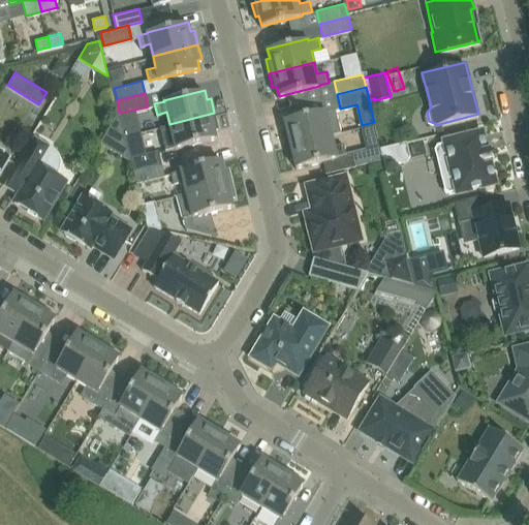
[(286,144),(332,132),(341,130),(336,109),(325,111),(325,110),(284,119),(286,129),(283,130),(286,144)]
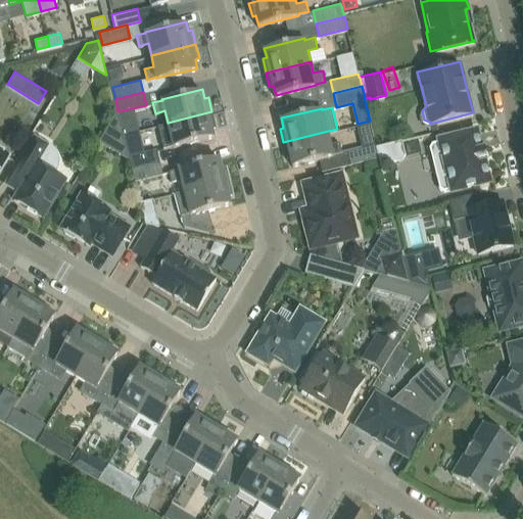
[(171,134),(160,136),(163,147),(173,144),(174,146),(214,136),(211,126),(216,125),(211,111),(168,123),(171,134)]
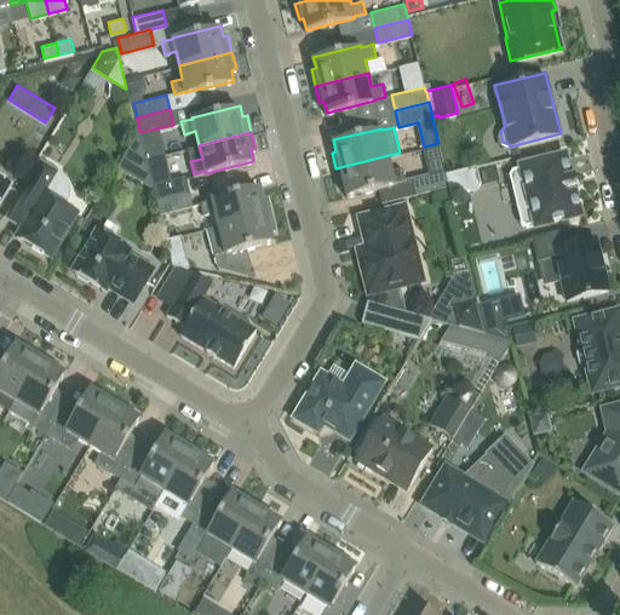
[(438,143),(424,147),(429,164),(442,161),(438,143)]
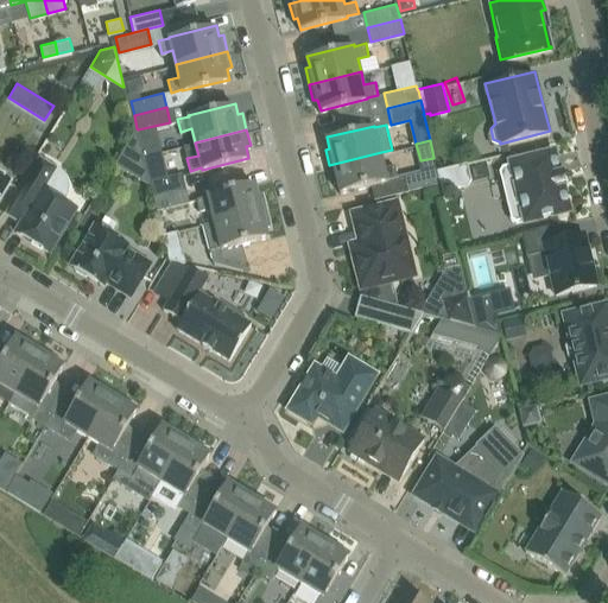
[(517,219),(521,217),(523,221),(569,209),(555,150),(507,162),(507,163),(502,164),(499,169),(511,216),(517,219)]
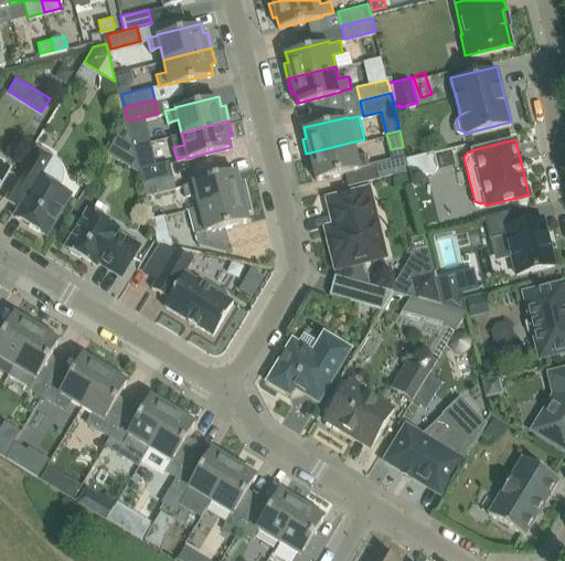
[(316,178),(338,172),(360,167),(360,166),(370,163),(368,151),(356,155),(354,141),(306,154),(309,169),(313,168),(316,178)]
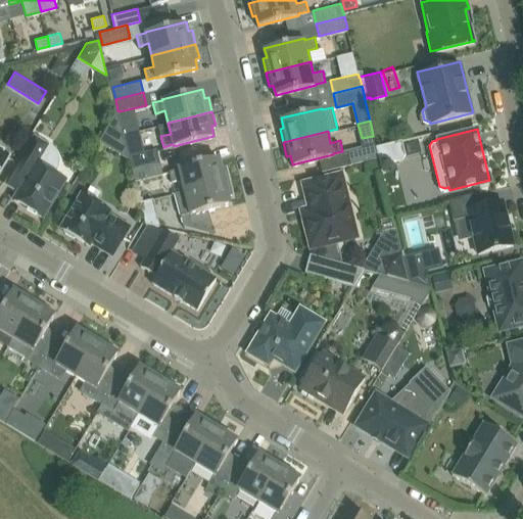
[(49,144),(35,135),(17,164),(6,182),(18,190),(14,198),(43,216),(65,179),(53,172),(54,168),(56,163),(57,159),(57,155),(55,151),(53,147),(49,144)]
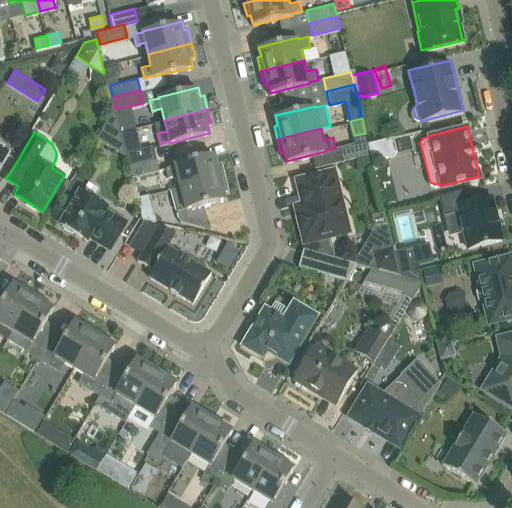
[(394,135),(368,141),(371,153),(370,153),(372,158),(394,153),(397,148),(394,135)]
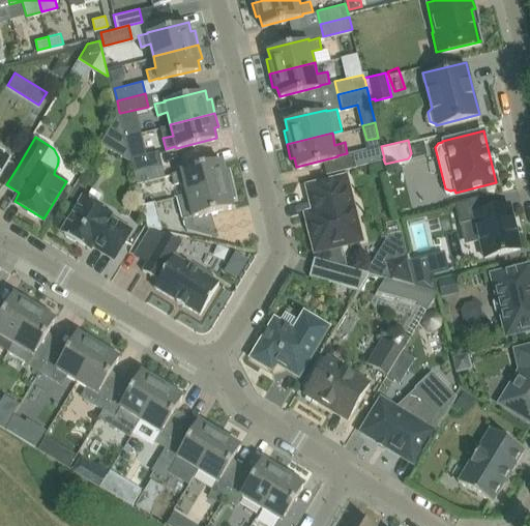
[(355,165),(383,157),(383,158),(384,158),(381,146),(380,146),(380,145),(352,152),(355,165)]
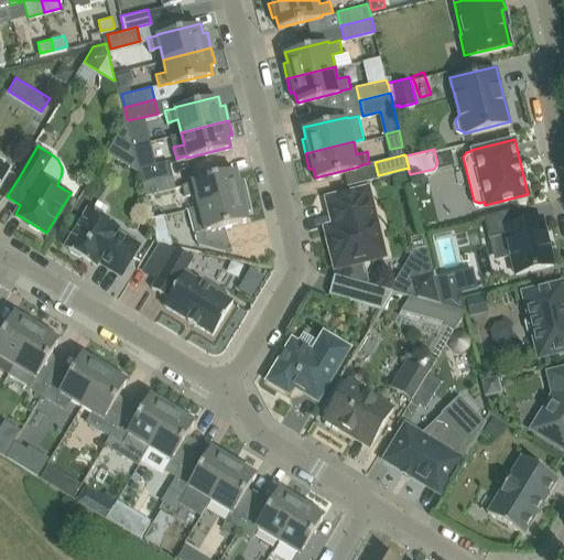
[(139,167),(140,171),(142,180),(172,172),(169,159),(139,167)]
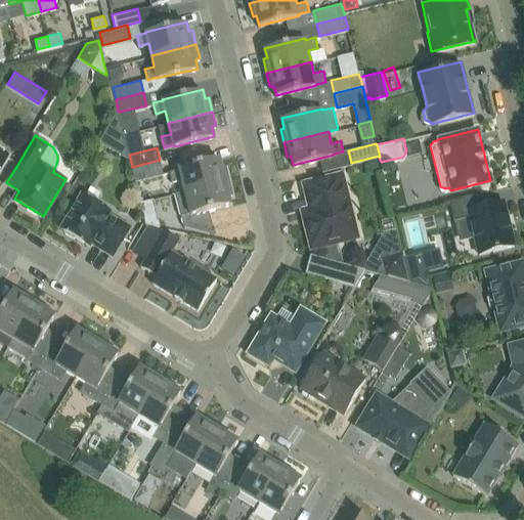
[(0,169),(8,155),(0,149),(0,169)]
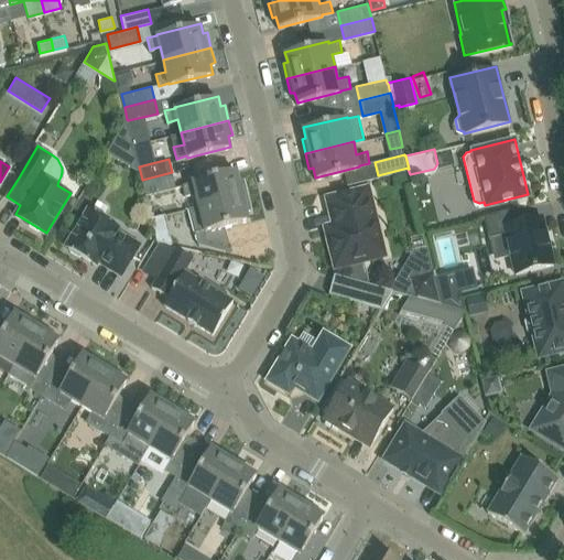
[(198,204),(198,205),(247,193),(242,178),(239,179),(236,169),(192,180),(193,181),(182,183),(185,195),(195,192),(198,204)]
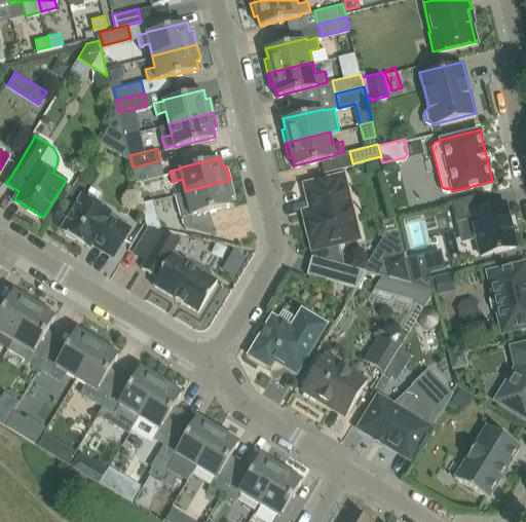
[(163,174),(160,160),(133,168),(136,181),(163,174)]
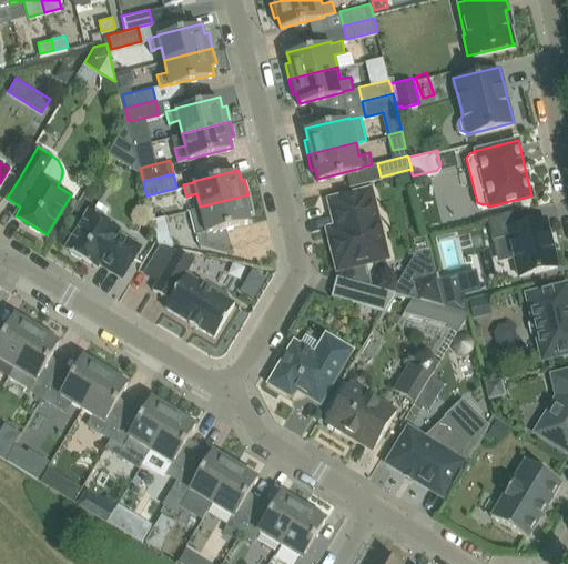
[(353,193),(332,199),(338,225),(342,239),(333,241),(340,265),(350,262),(354,279),(371,284),(372,284),(365,259),(389,252),(374,189),(353,193)]
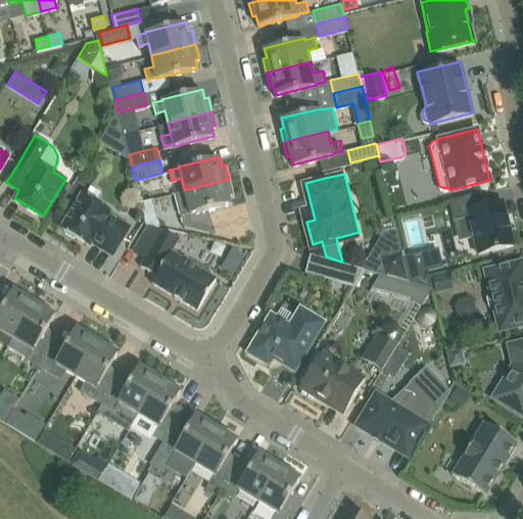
[(232,192),(229,179),(184,190),(184,189),(175,191),(179,203),(178,203),(180,215),(181,214),(184,225),(209,231),(211,222),(208,208),(231,203),(228,193),(232,192)]
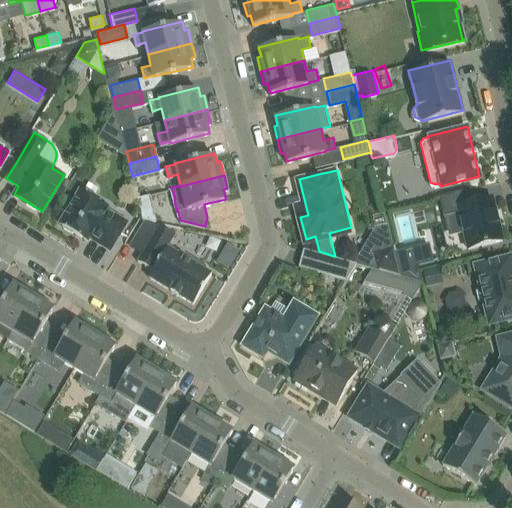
[(386,177),(369,179),(371,191),(387,190),(386,177)]
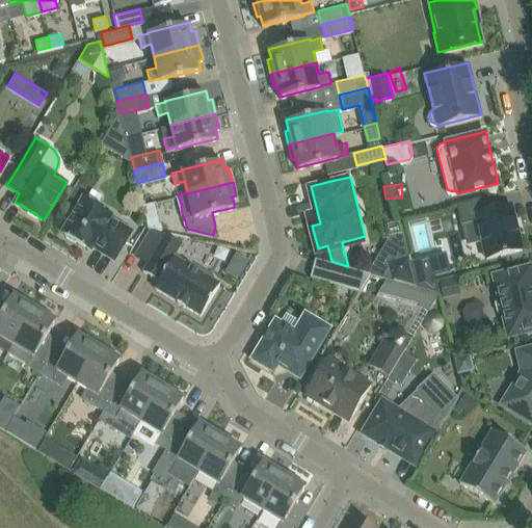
[(486,257),(522,247),(511,203),(493,208),(489,193),(456,202),(461,222),(477,218),(486,257)]
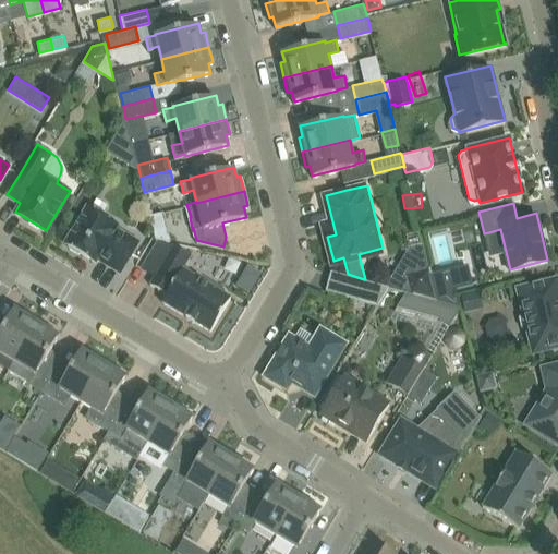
[(97,257),(120,271),(138,240),(116,227),(118,224),(86,205),(64,241),(96,260),(97,257)]
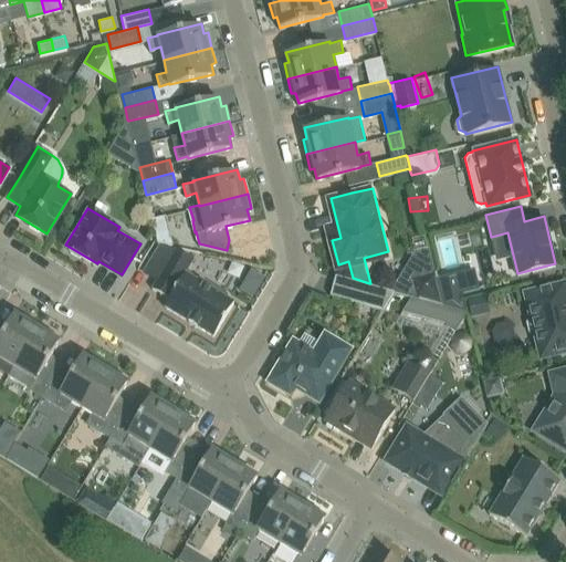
[(152,217),(156,236),(157,240),(173,243),(165,214),(152,217)]
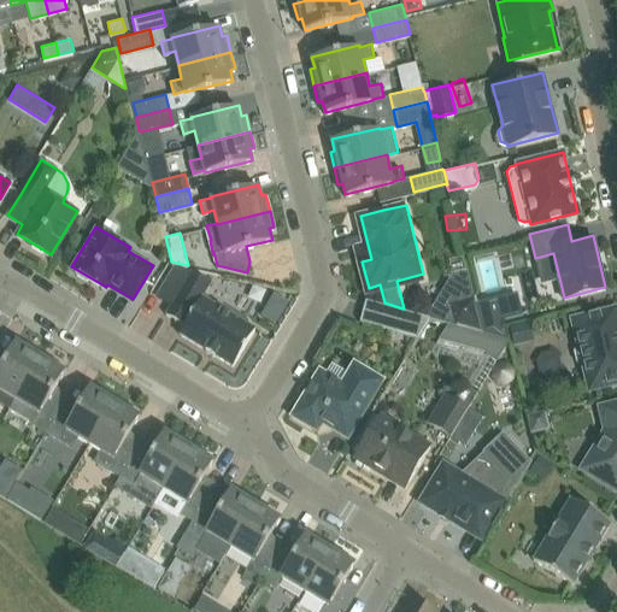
[(215,353),(233,364),(253,325),(201,294),(211,281),(192,269),(165,312),(184,323),(180,331),(206,347),(205,348),(215,354),(215,353)]
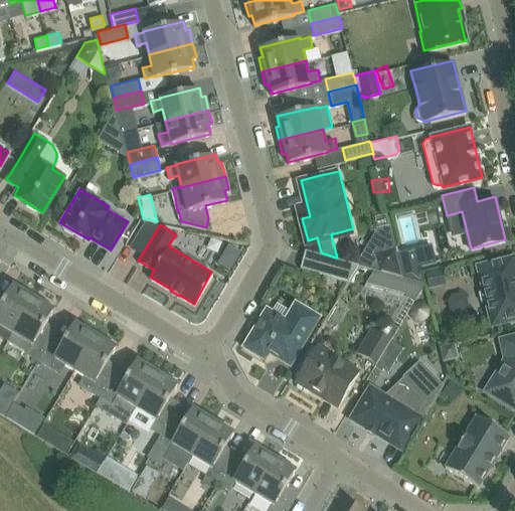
[(227,242),(216,262),(229,269),(240,250),(227,242)]
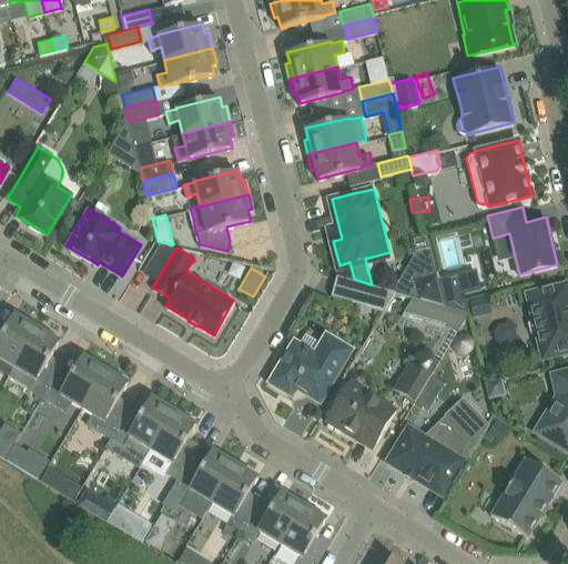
[(475,268),(437,277),(444,303),(462,309),(469,310),(465,292),(479,288),(475,268)]
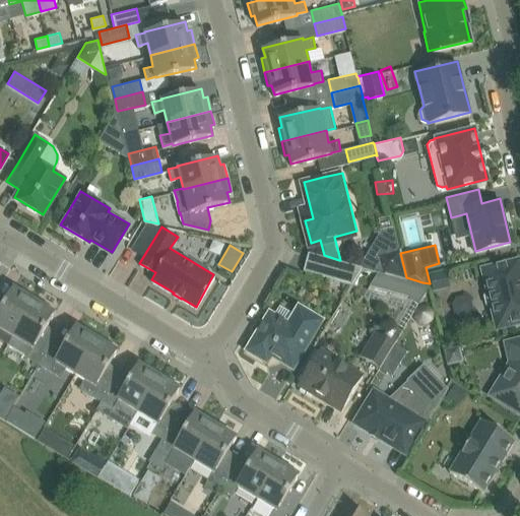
[(399,247),(377,253),(382,271),(406,277),(400,253),(399,247)]
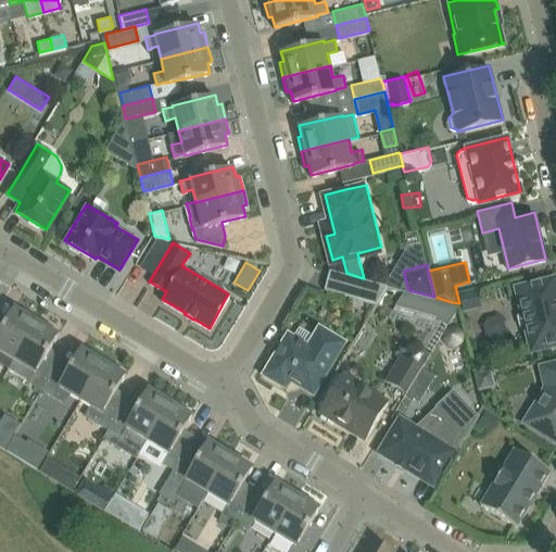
[(329,268),(325,288),(357,297),(363,278),(346,273),(329,268)]
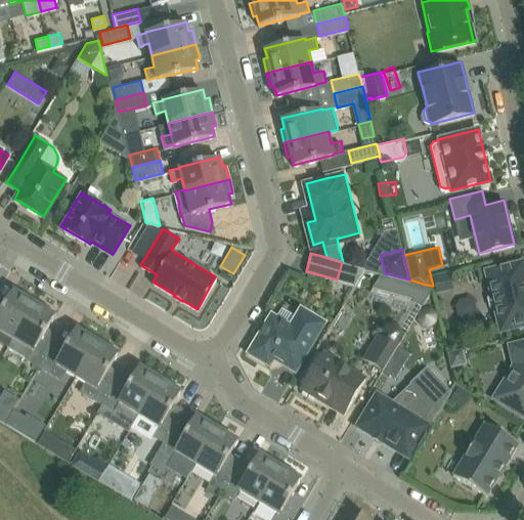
[(523,266),(523,261),(503,265),(486,269),(491,292),(487,297),(489,305),(495,307),(500,329),(523,322),(523,266)]
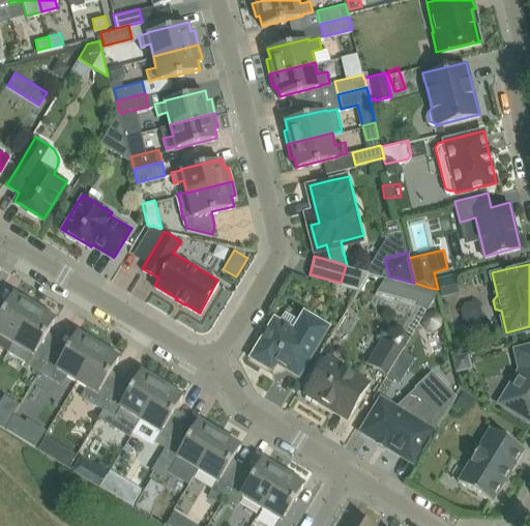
[(438,289),(431,288),(414,283),(389,276),(384,275),(371,298),(411,311),(417,302),(427,308),(438,289)]
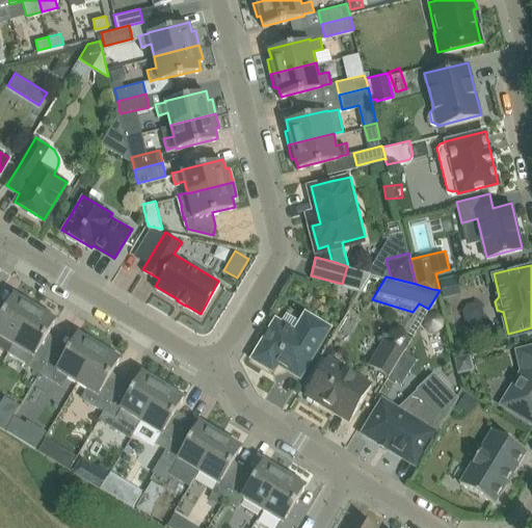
[(0,340),(3,336),(14,342),(37,302),(24,295),(22,298),(14,293),(2,313),(0,311),(0,340)]
